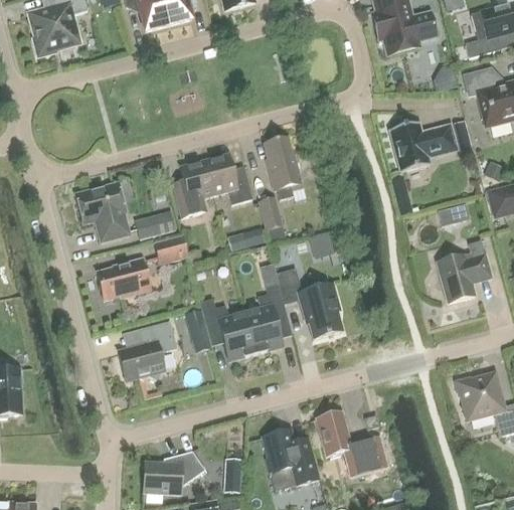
[(72,14),(89,10),(86,0),(57,0),(58,5),(30,13),(37,38),(35,38),(39,54),(55,50),(54,48),(79,41),(72,14)]
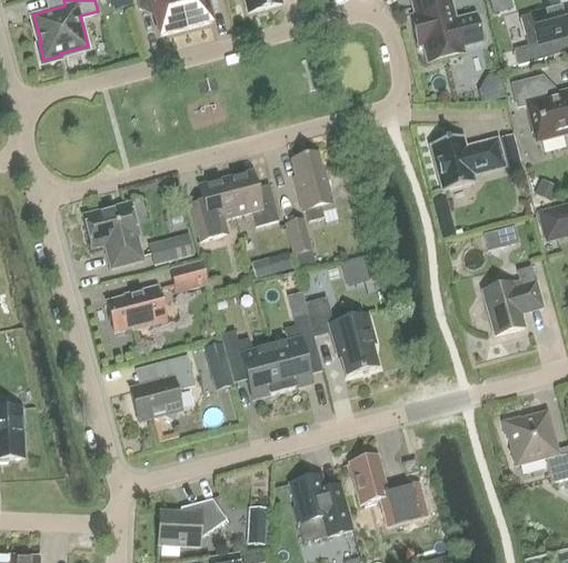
[(113,0),(116,9),(132,4),(131,0),(113,0)]
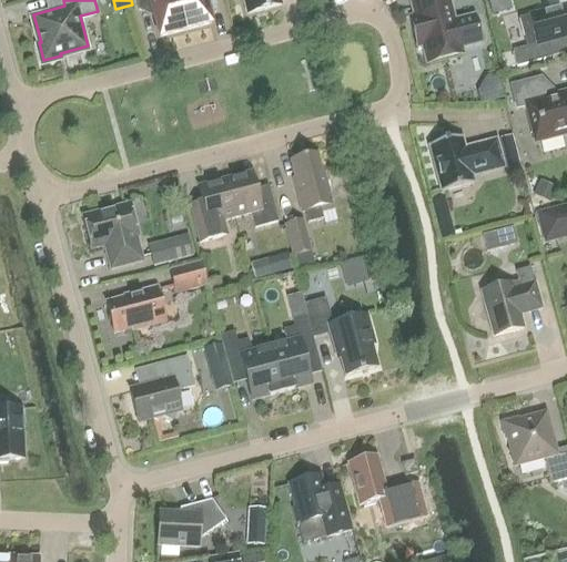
[(186,27),(179,0),(138,0),(140,7),(152,3),(161,33),(186,27)]
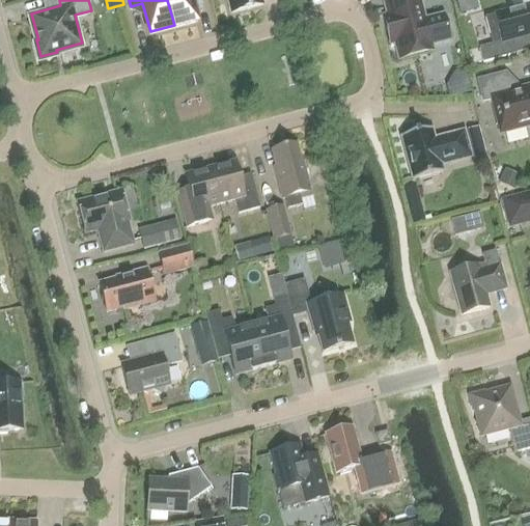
[(167,0),(174,25),(198,19),(193,0),(167,0)]
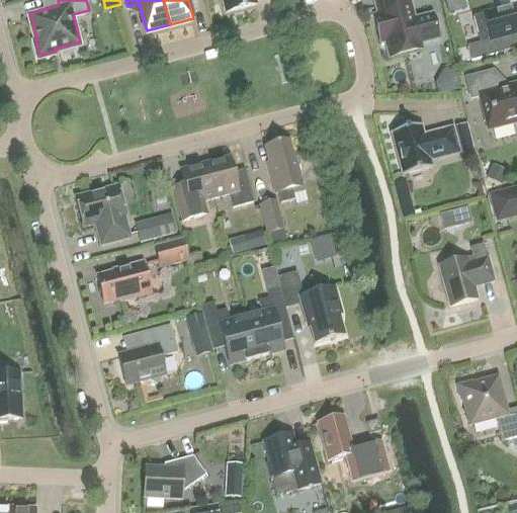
[(223,0),(226,9),(258,1),(258,0),(223,0)]
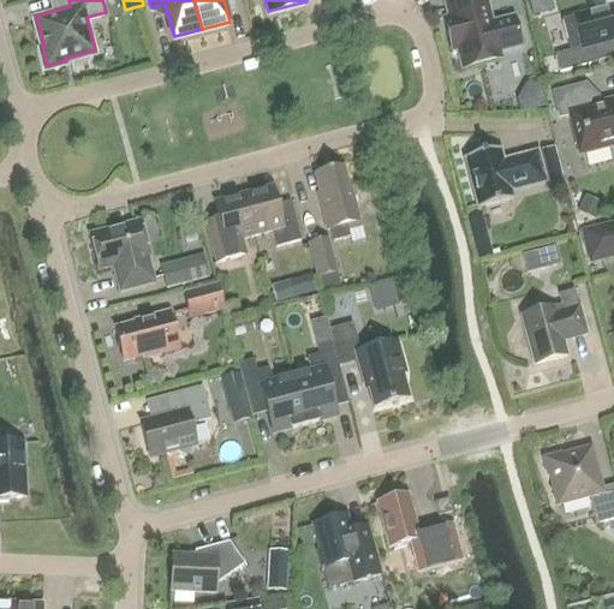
[(458,47),(463,65),(504,54),(500,43),(520,37),(514,13),(493,19),(488,0),(446,0),(449,13),(445,16),(454,48),(458,47)]
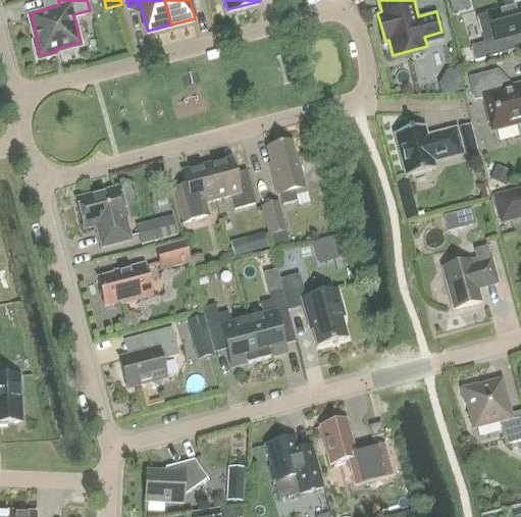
[(504,36),(520,30),(520,1),(487,11),(495,38),(471,44),(475,58),(507,49),(504,36)]
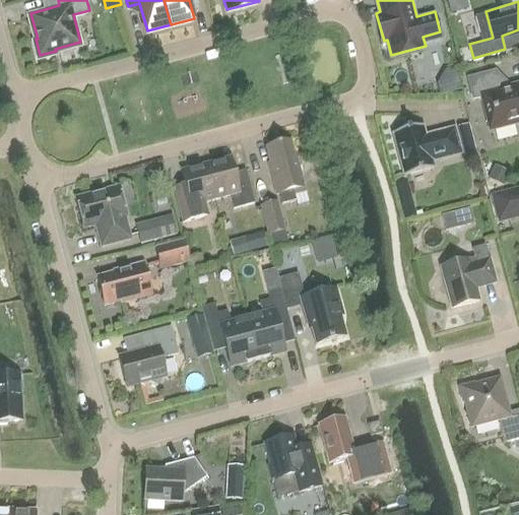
[(443,67),(445,87),(462,85),(460,65),(443,67)]
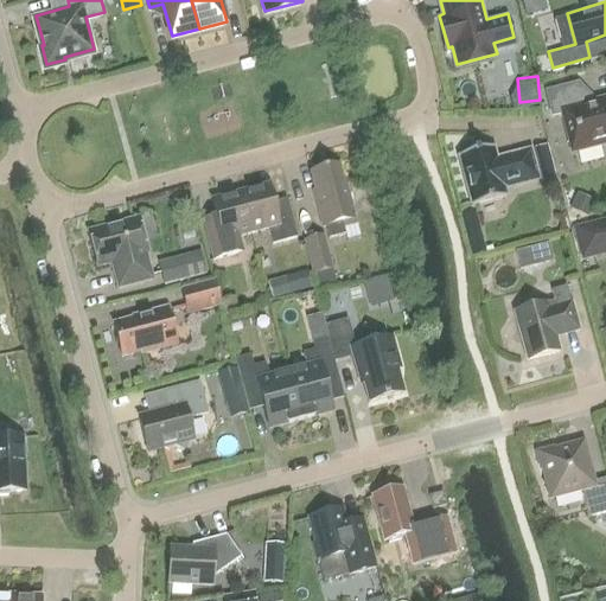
[(605,96),(585,103),(579,80),(546,88),(553,112),(563,109),(573,147),(605,138),(605,96)]
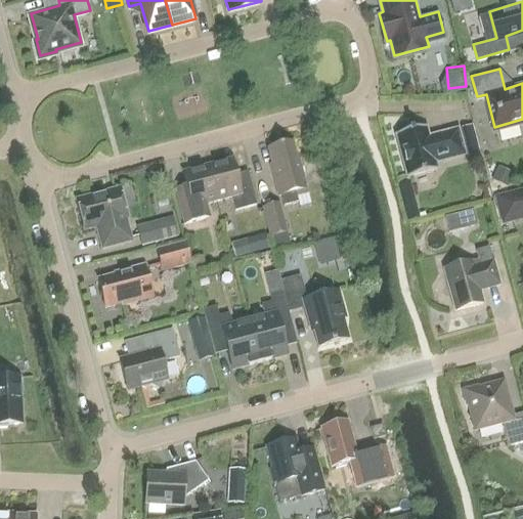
[(462,125),(471,158),(481,155),(473,122),(462,125)]
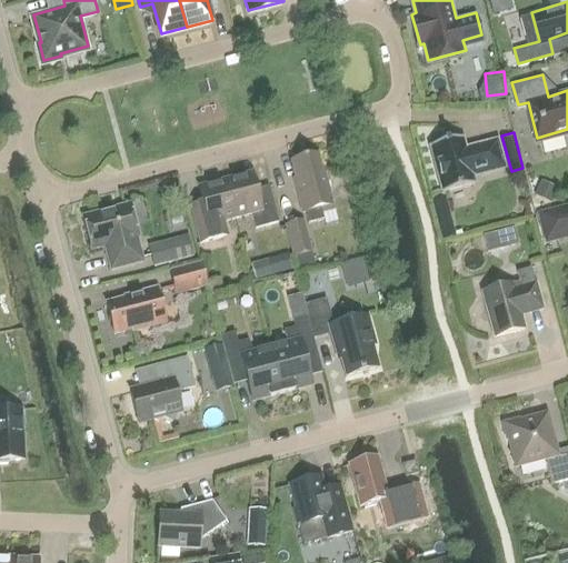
[(505,164),(498,137),(466,144),(464,133),(431,142),(442,190),(475,181),(472,173),(505,164)]
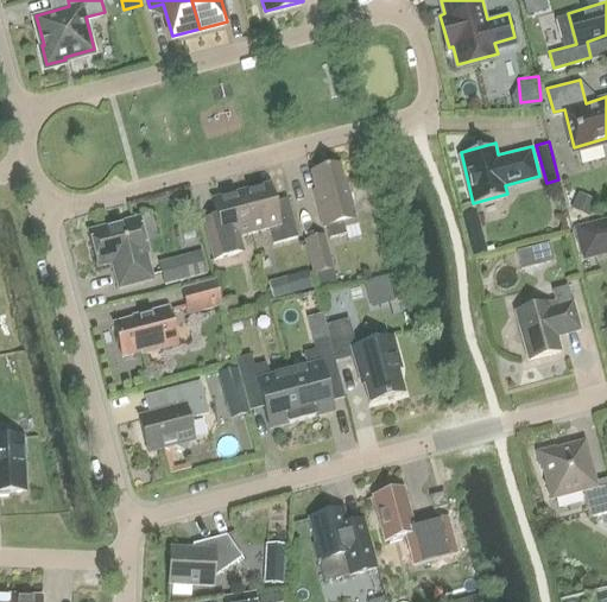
[(346,181),(341,162),(313,169),(317,188),(315,189),(324,223),(327,222),(330,234),(347,229),(343,219),(356,215),(348,179),(346,181)]
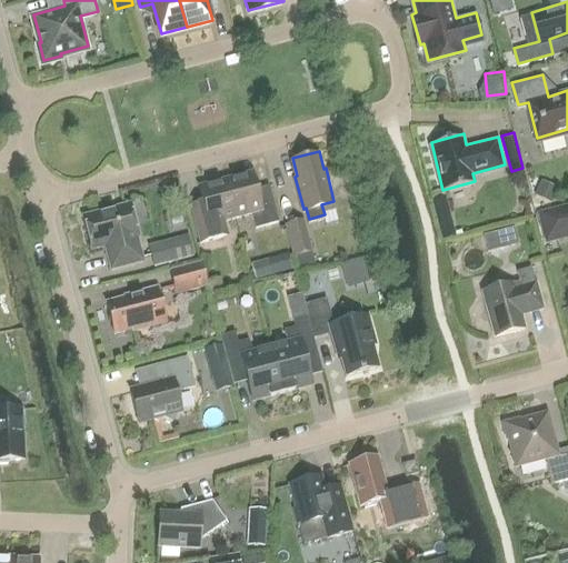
[(280,219),(270,182),(257,186),(252,169),(226,176),(237,214),(252,210),(257,224),(280,219)]
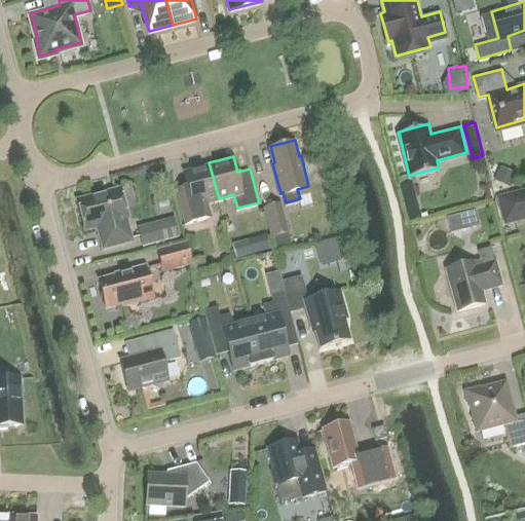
[(219,198),(209,162),(185,170),(189,185),(177,188),(186,222),(208,216),(203,202),(219,198)]
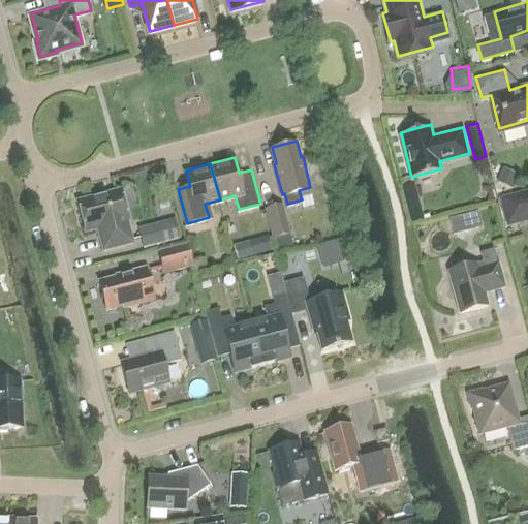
[(158,181),(163,179),(166,174),(164,168),(159,165),(154,167),(151,173),(153,178),(158,181)]
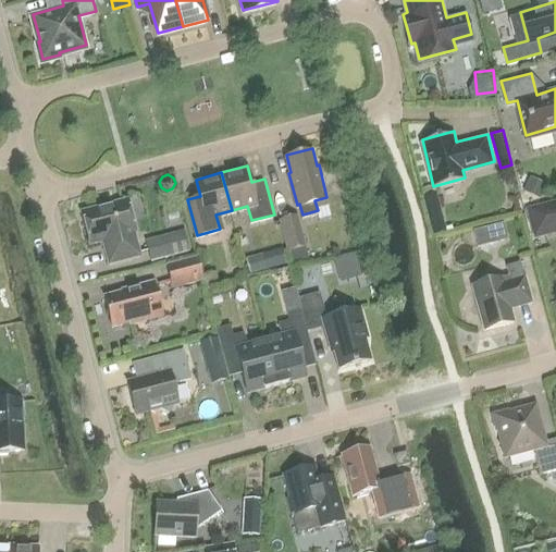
[(528,179),(523,188),(539,196),(543,186),(528,179)]
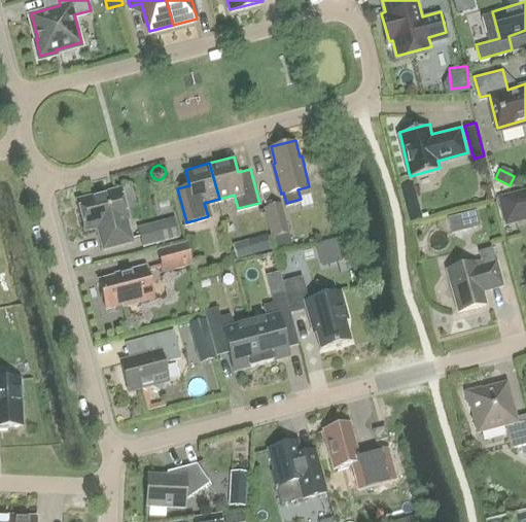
[(525,185),(498,194),(505,223),(525,217),(525,185)]
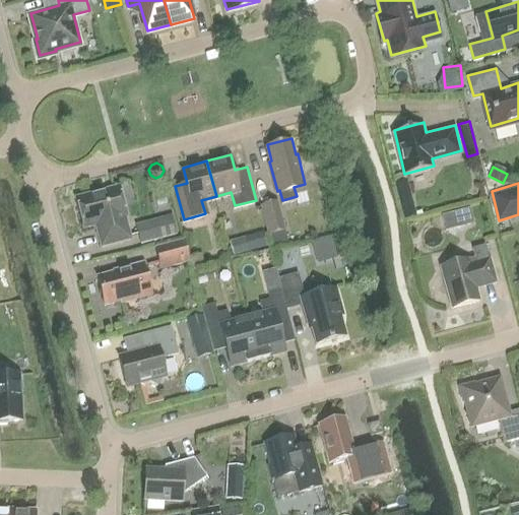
[(127,213),(119,184),(77,195),(85,224),(96,221),(103,243),(131,236),(125,214),(127,213)]
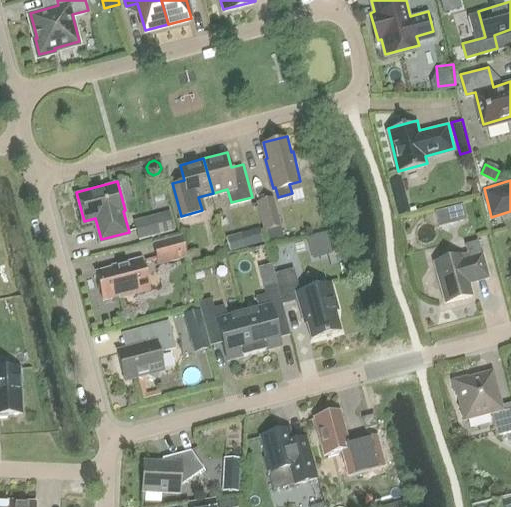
[(405,192),(393,196),(398,213),(410,210),(405,192)]
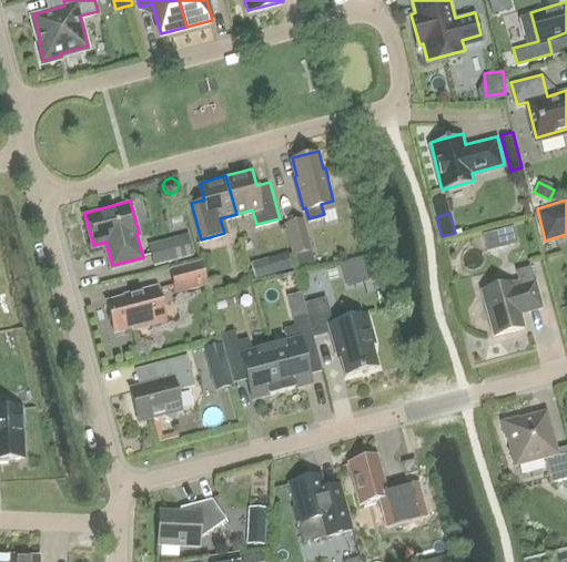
[(313,247),(304,216),(285,221),(293,253),(295,252),(312,248),(313,247)]
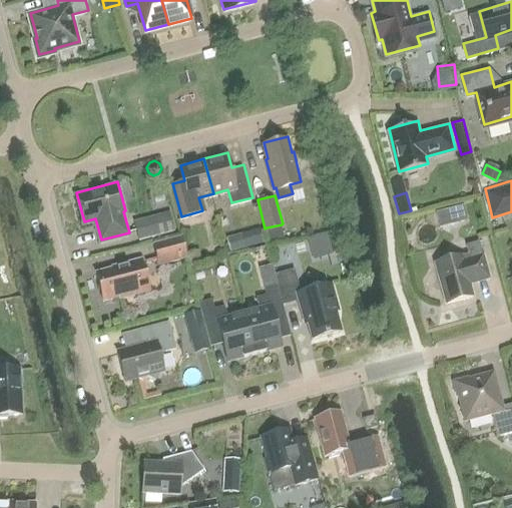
[(465,201),(456,204),(459,219),(469,217),(465,201)]
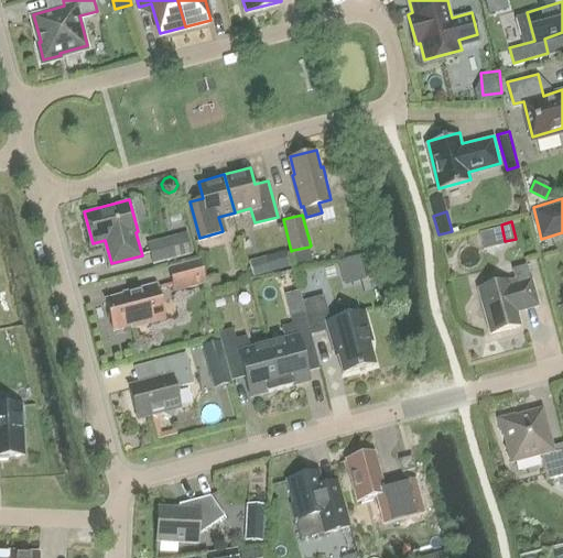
[(148,240),(153,261),(192,251),(186,230),(148,240)]
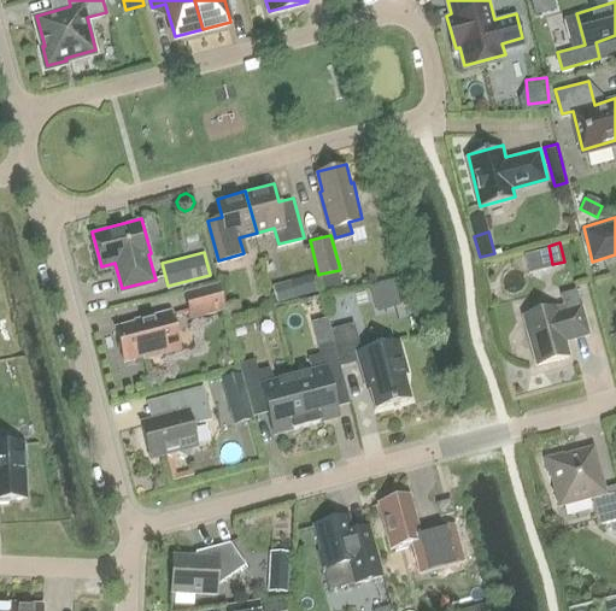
[(326,289),(342,285),(339,270),(321,274),(326,289)]
